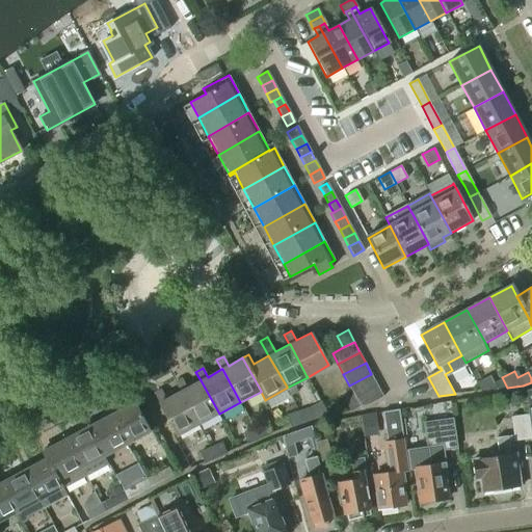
[(349,386),(353,394),(354,397),(365,392),(377,386),(371,374),(349,386)]
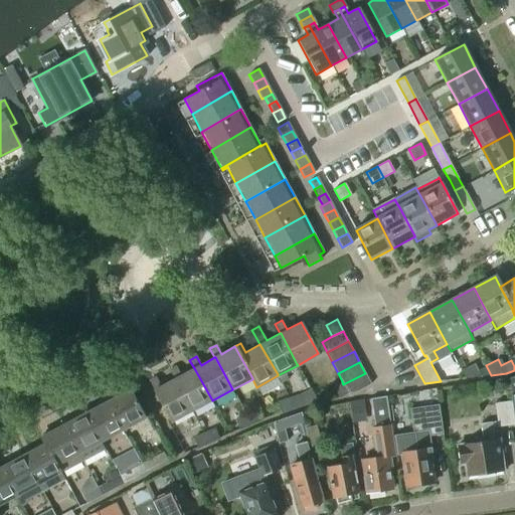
[(491,375),(486,365),(476,370),(472,363),(460,369),(465,378),(491,375)]
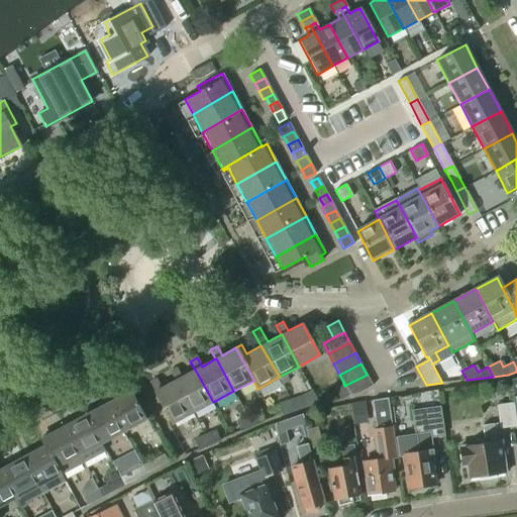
[(176,369),(169,373),(174,382),(175,381),(192,412),(193,413),(194,413),(213,402),(195,370),(181,378),(176,369)]
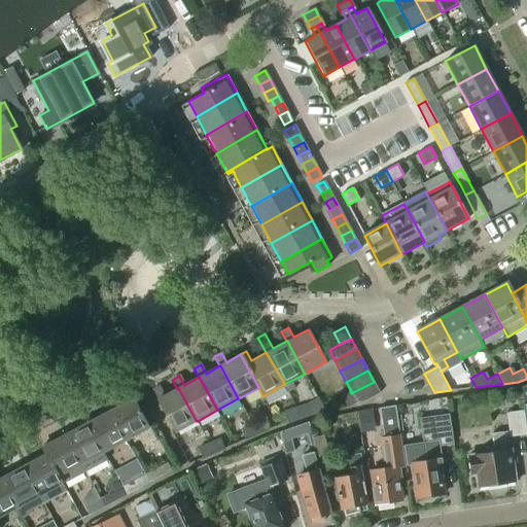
[(374,382),(361,388),(351,393),(356,401),(357,405),(380,393),(374,382)]
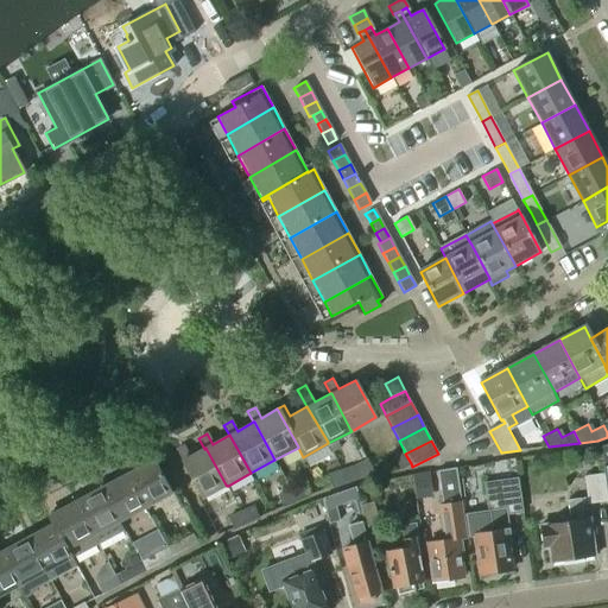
[(184,447),(175,451),(194,486),(202,500),(227,486),(226,485),(206,448),(204,449),(190,457),(184,447)]
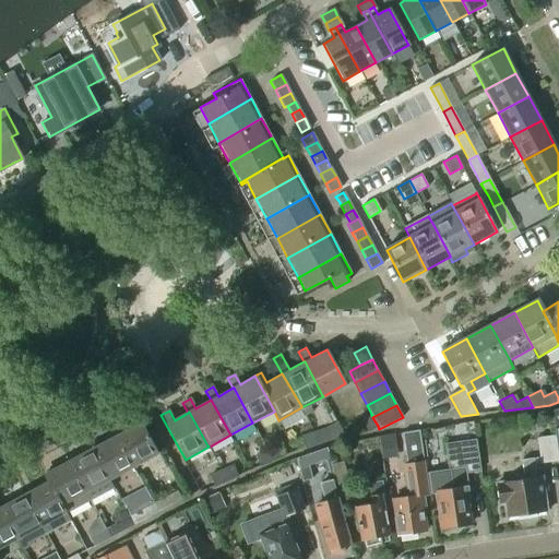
[(372,417),(371,414),(361,419),(367,430),(378,426),(372,417)]
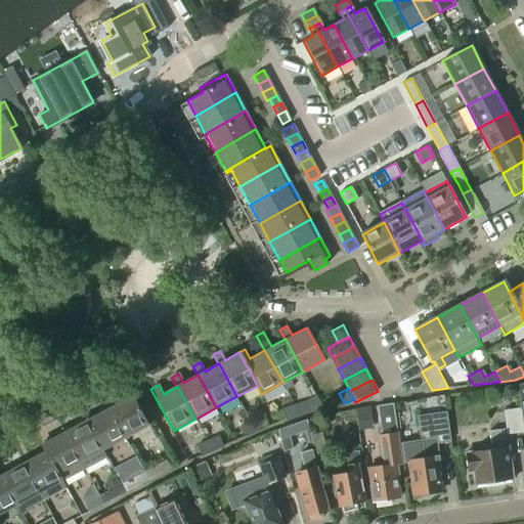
[(107,409),(124,439),(147,427),(142,419),(131,396),(107,409)]
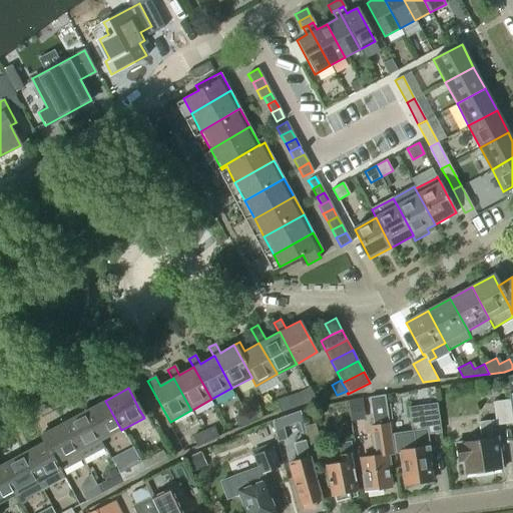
[(316,401),(310,388),(300,393),(288,397),(291,409),(303,405),(316,401)]
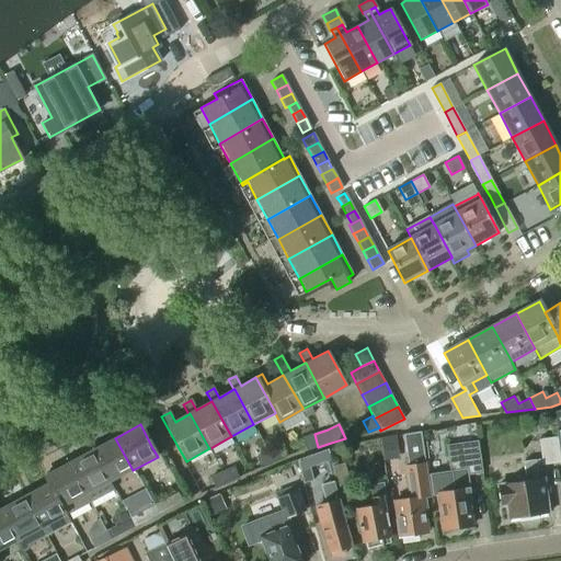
[(409,499),(395,500),(399,537),(403,536),(407,538),(413,537),(414,535),(426,533),(423,513),(427,512),(425,497),(430,496),(428,482),(421,433),(404,435),(409,466),(404,466),(409,499)]
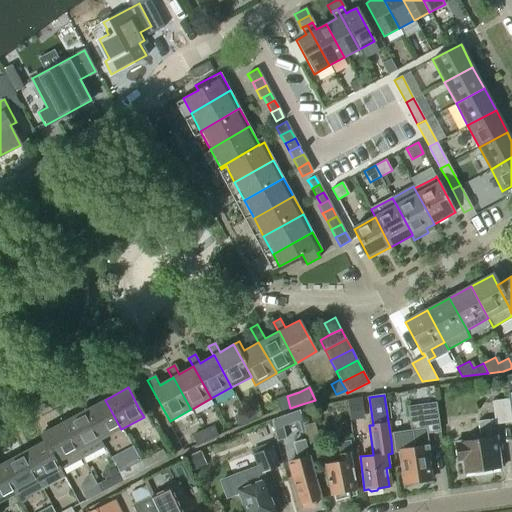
[(290,408),(287,396),(276,400),(280,412),(290,408)]
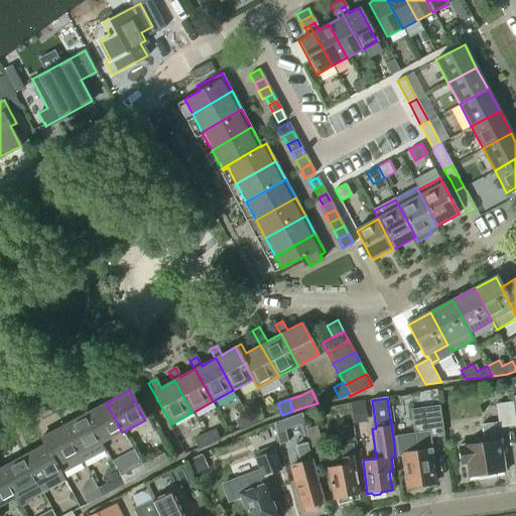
[(84,414),(100,444),(101,443),(122,432),(106,403),(89,412),(84,414)]
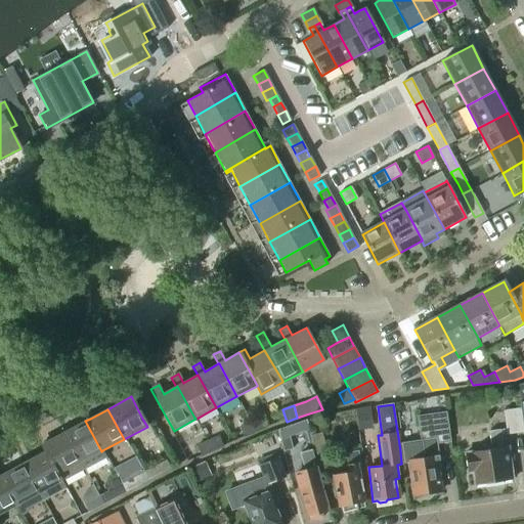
[(500,435),(523,432),(522,421),(520,409),(503,411),(505,430),(488,432),(490,444),(482,445),(483,449),(469,451),(470,452),(465,453),(467,472),(472,472),(474,484),(512,479),(507,446),(503,446),(500,435)]
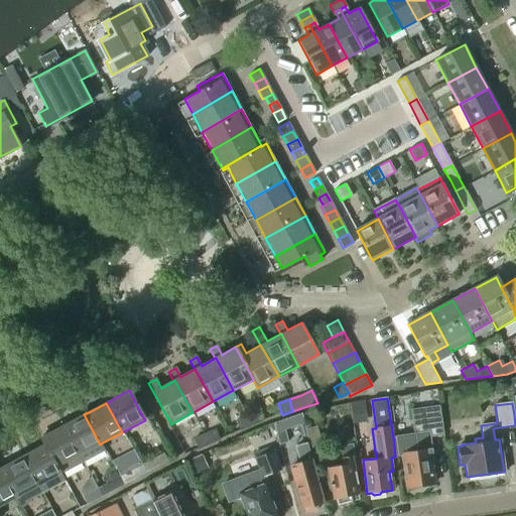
[(414,433),(395,436),(398,456),(403,456),(408,488),(413,487),(421,489),(427,485),(432,484),(429,460),(431,460),(428,438),(443,436),(441,426),(439,412),(438,405),(411,410),(411,412),(414,433)]
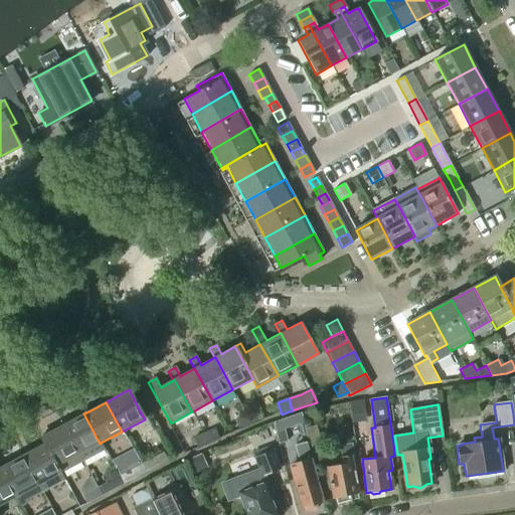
[(258,411),(245,415),(249,424),(261,419),(258,411)]
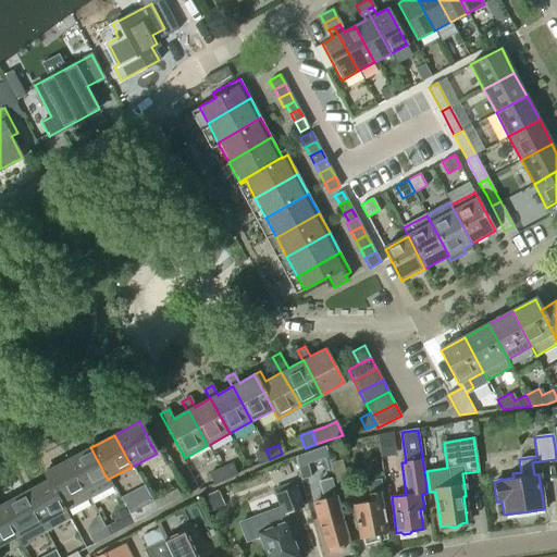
[(325,446),(310,453),(313,462),(330,457),(325,446)]
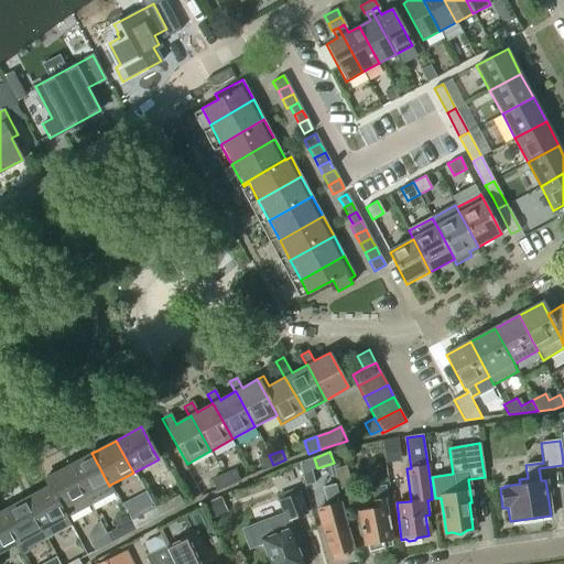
[(109,486),(91,453),(68,466),(89,506),(115,492),(110,485),(109,486)]
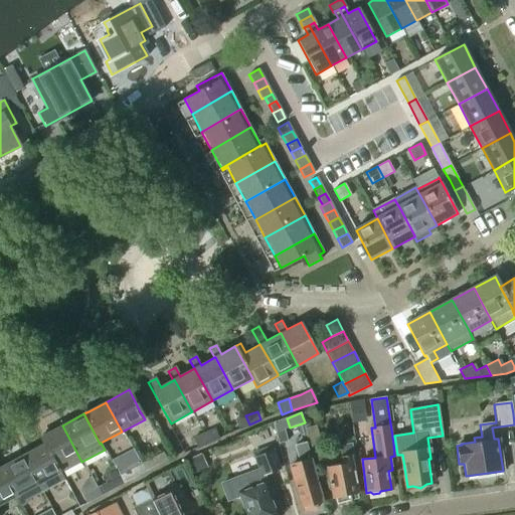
[(235,420),(239,428),(249,424),(245,415),(235,420)]
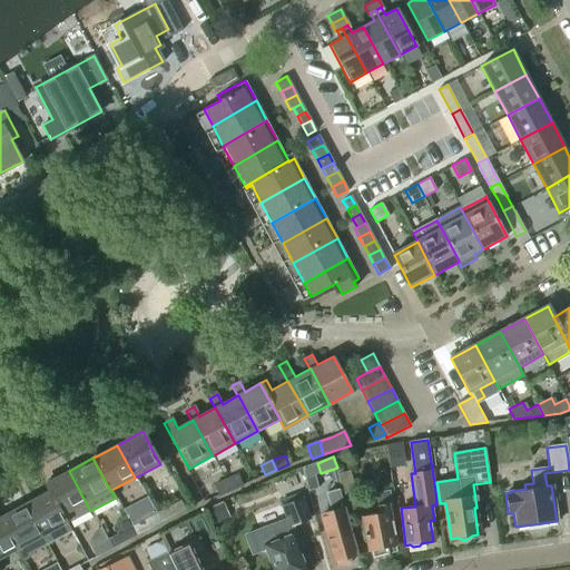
[(69,471),(67,465),(66,467),(66,468),(51,475),(53,479),(45,484),(49,492),(62,517),(67,523),(90,511),(69,471)]
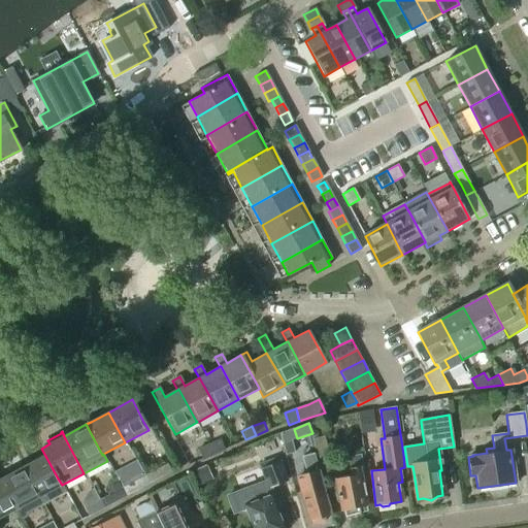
[(314,439),(324,474),(333,472),(324,437),(314,439)]
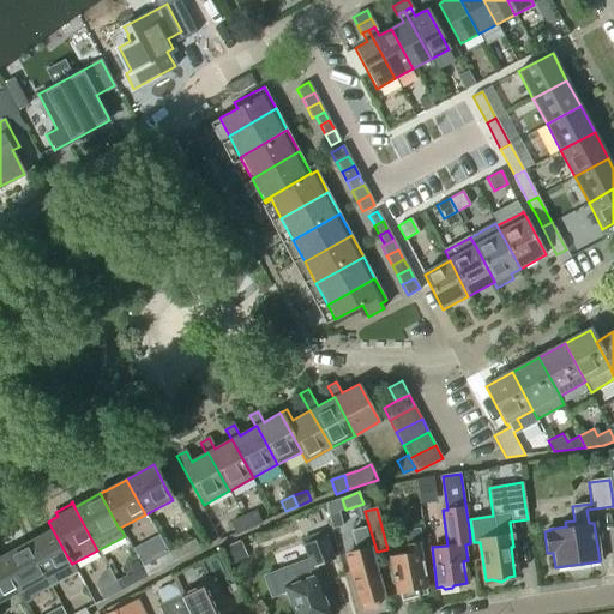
[(242,518),(247,529),(262,522),(257,511),(242,518)]
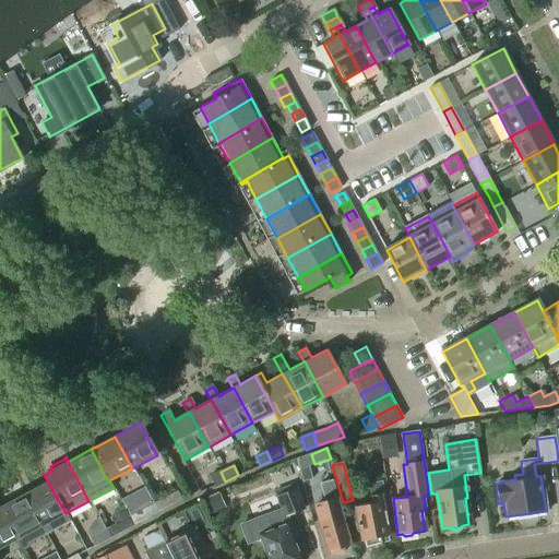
[(225,482),(221,472),(210,476),(214,487),(225,482)]
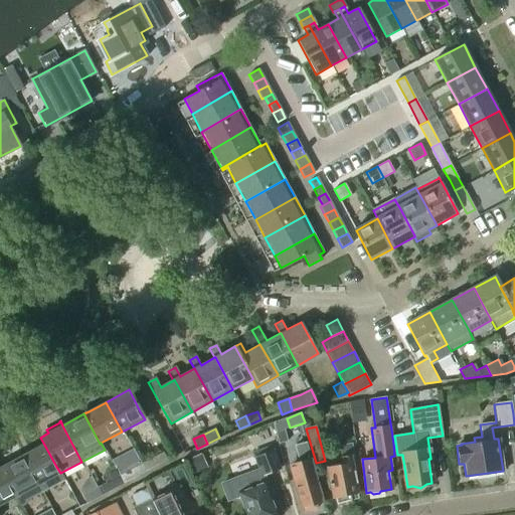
[(333,498),(335,498),(337,504),(350,500),(349,495),(357,493),(352,468),(356,467),(353,454),(351,443),(339,446),(343,464),(327,468),(333,498)]
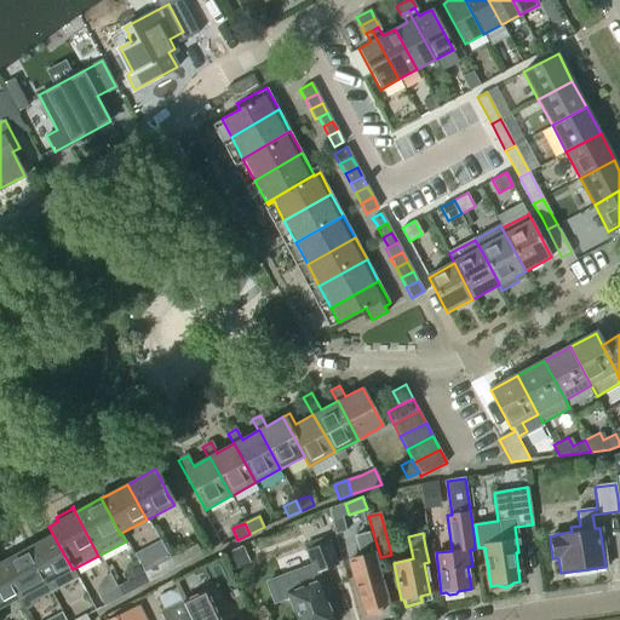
[(355,538),(361,558),(348,562),(362,613),(367,612),(368,616),(382,613),(380,608),(388,606),(368,534),(355,538)]
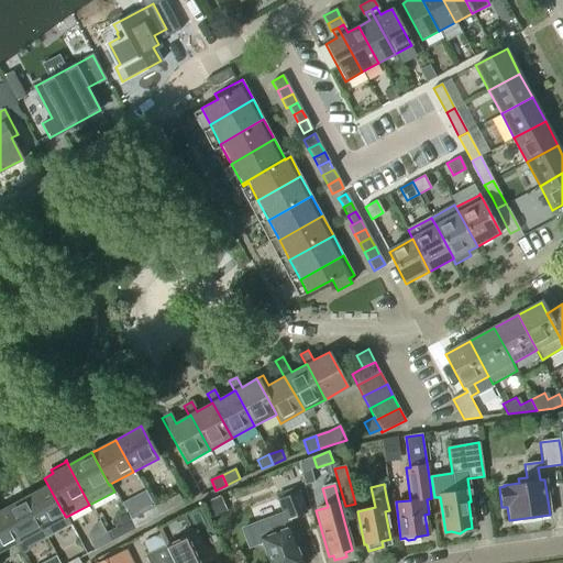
[(48,486),(24,499),(46,539),(70,526),(66,517),(62,510),(48,486)]
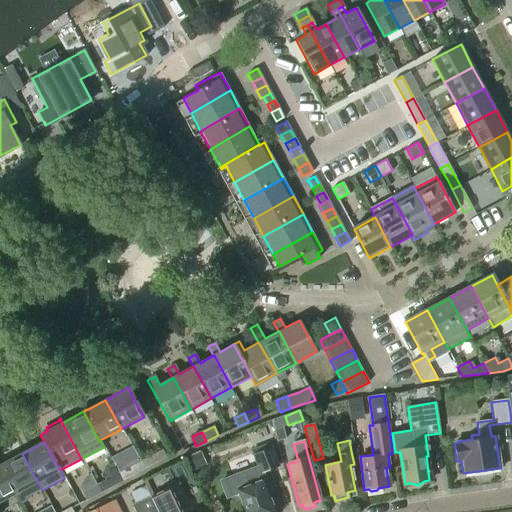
[(234,494),(238,492),(245,511),(274,511),(268,495),(271,491),(268,483),(263,482),(262,481),(261,481),(259,474),(278,467),(271,447),(252,455),(257,468),(228,479),(225,481),(223,485),(224,489),(226,493),(230,495),(234,494)]
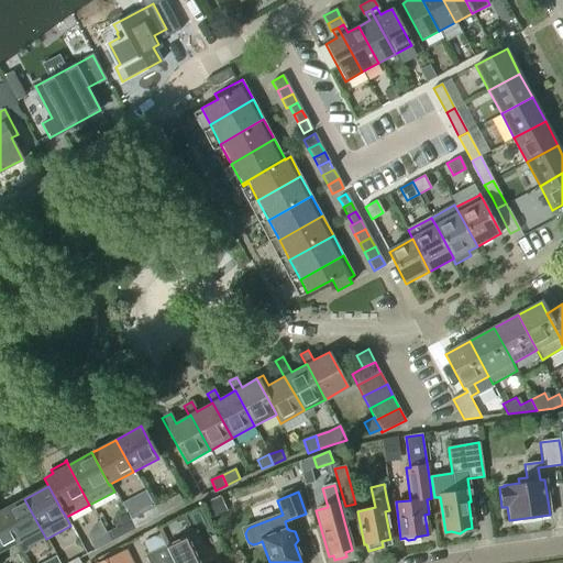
[(178,494),(153,508),(157,518),(184,504),(178,494)]
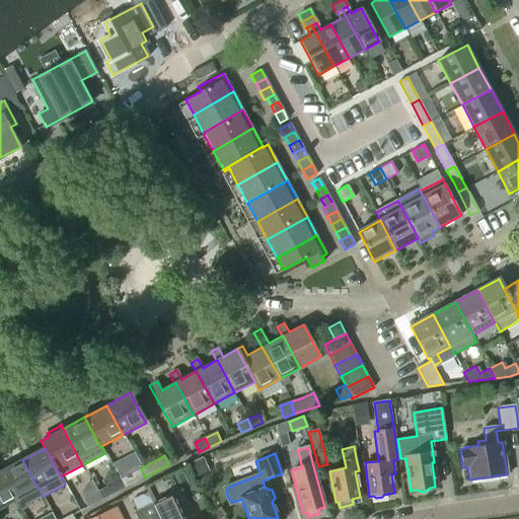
[(43,497),(22,460),(0,472),(16,501),(21,510),(29,506),(29,504),(43,497)]
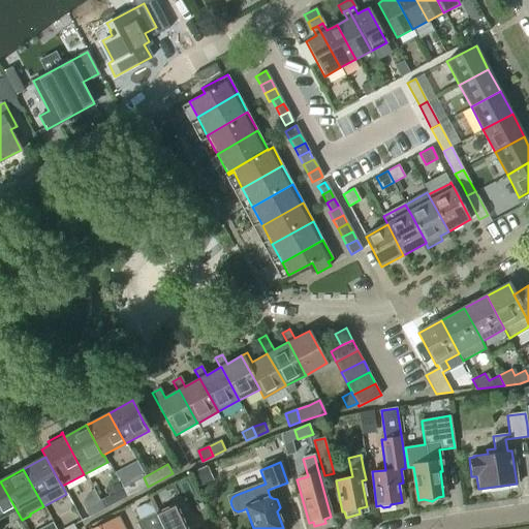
[(144,477),(121,490),(126,498),(148,487),(144,477)]
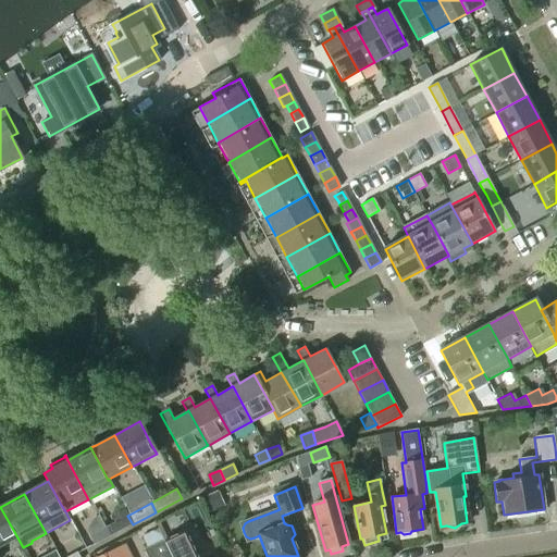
[(0,546),(17,537),(0,507),(0,546)]
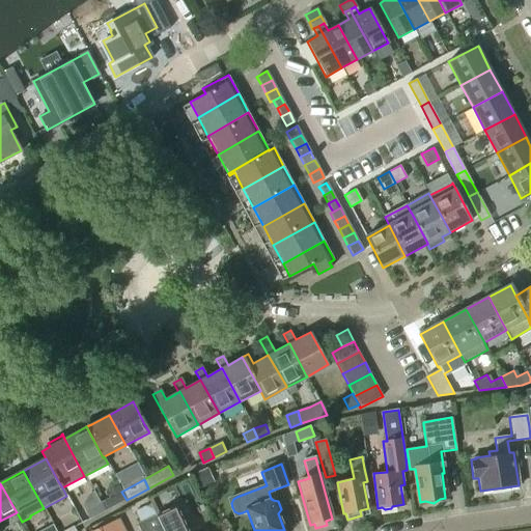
[(121,492),(99,503),(104,512),(127,500),(121,492)]
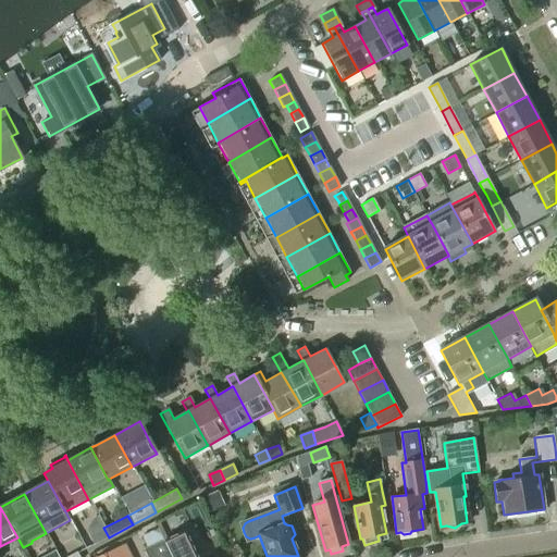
[(94,545),(103,541),(109,537),(103,528),(89,536),(94,545)]
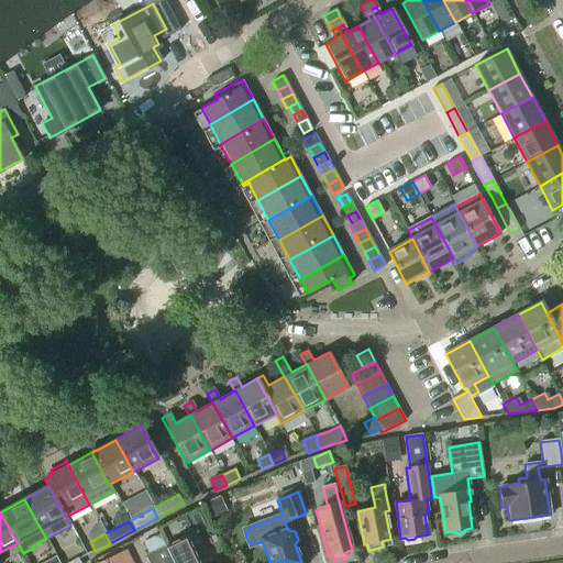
[(197,562),(195,558),(196,556),(186,536),(166,545),(164,547),(170,562),(197,562)]
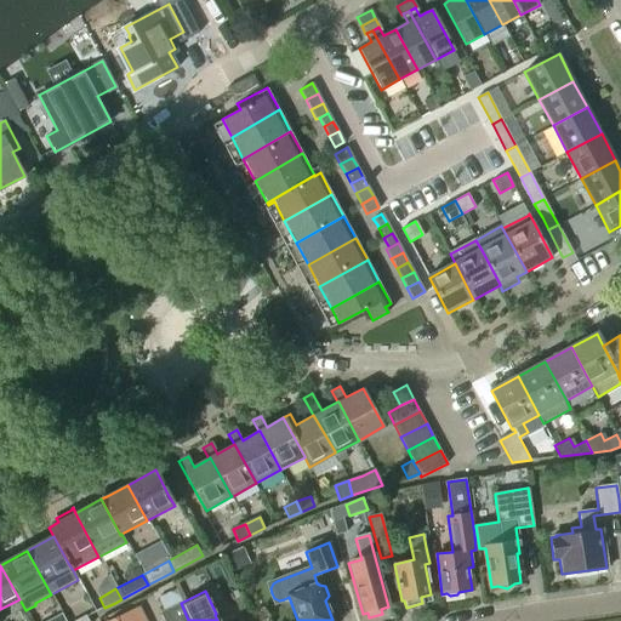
[(188,620),(181,603),(160,614),(164,620),(188,620)]
